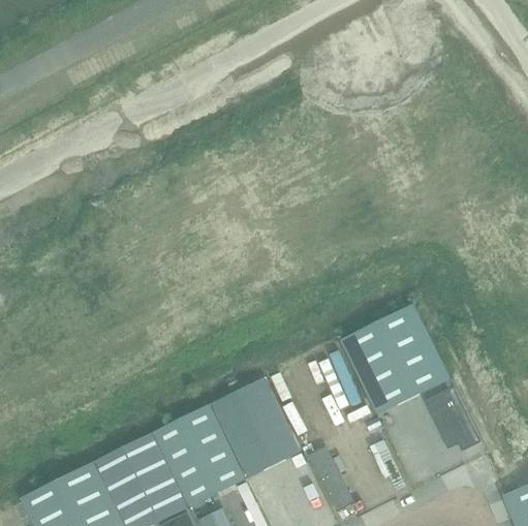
[(341,339),(377,413),(449,377),(413,304),(341,339)]
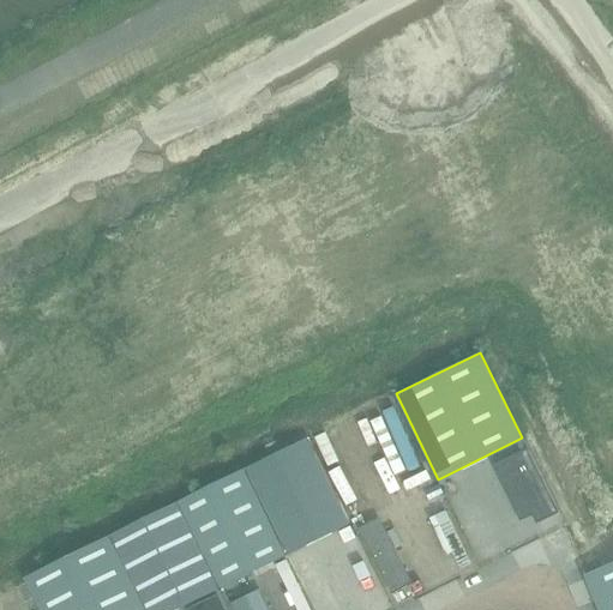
[(395,393),(308,436),(352,523),(437,479),(395,393)]
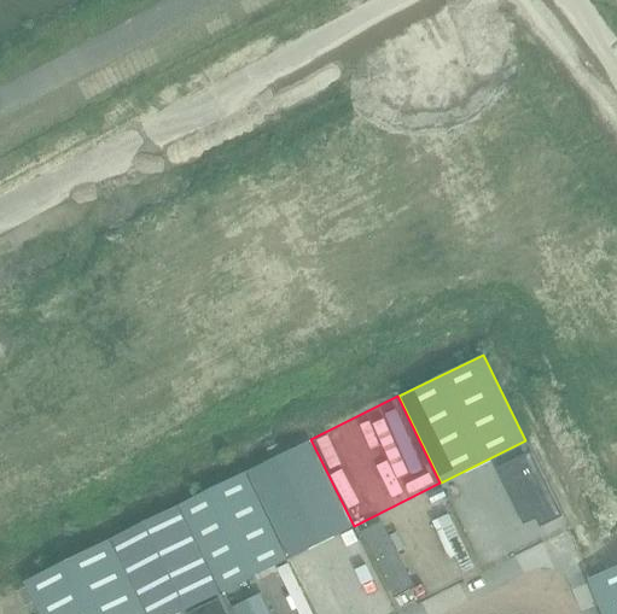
[(308,439),(246,469),(289,556),(351,525),(308,439)]
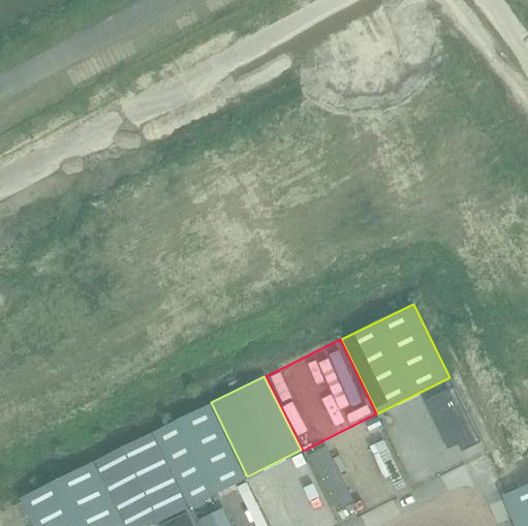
[(461,450),(480,440),(453,384),(424,399),(445,443),(456,438),(458,443),(461,450)]
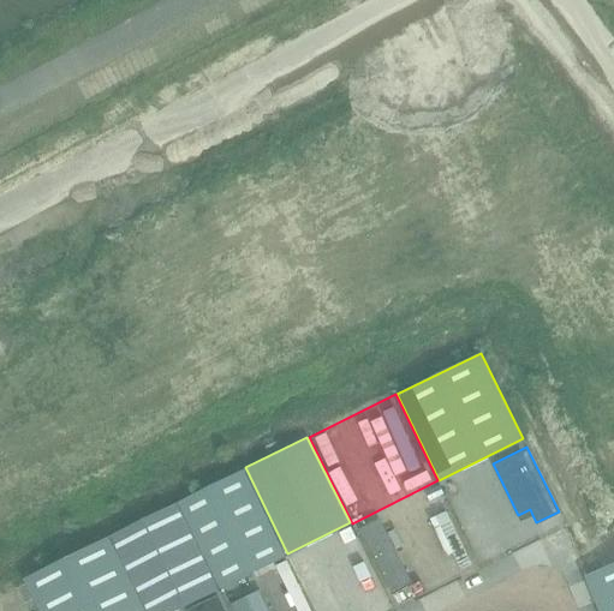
[(243,468),(178,501),(220,587),(285,555),(243,468)]
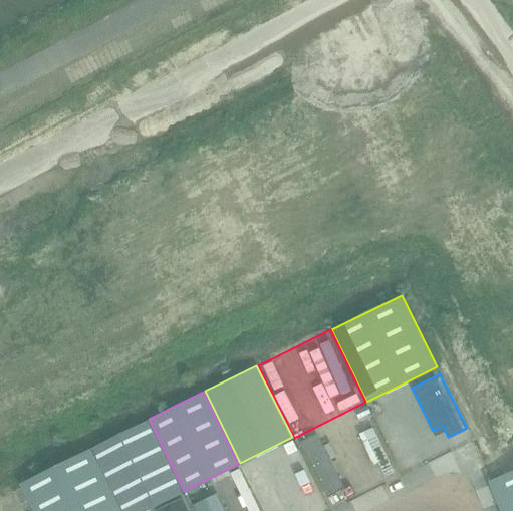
[(148,420),(91,447),(122,510),(143,510),(183,492),(148,420)]
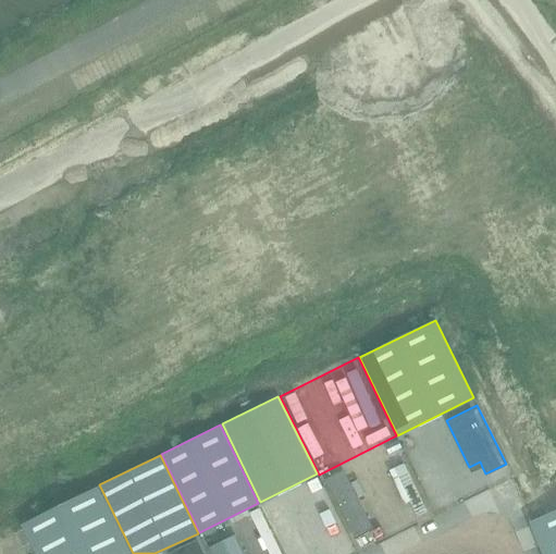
[(336,478),(325,483),(353,542),(363,537),(336,478)]
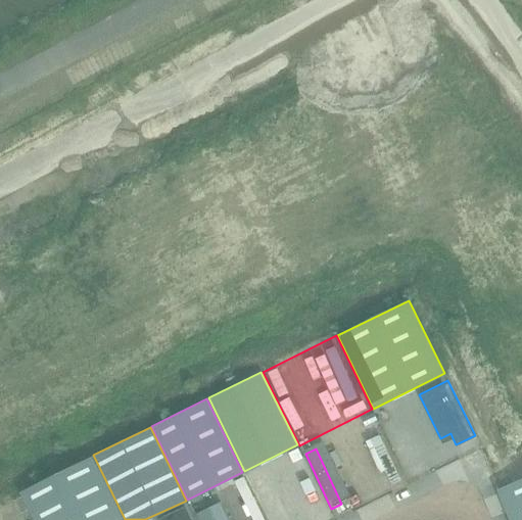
[(123,519),(92,457),(20,491),(35,519),(123,519)]
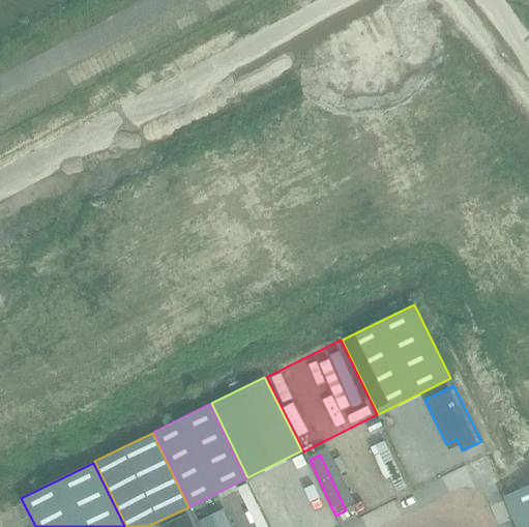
[(290,465),(280,469),(292,500),(302,496),(290,465)]
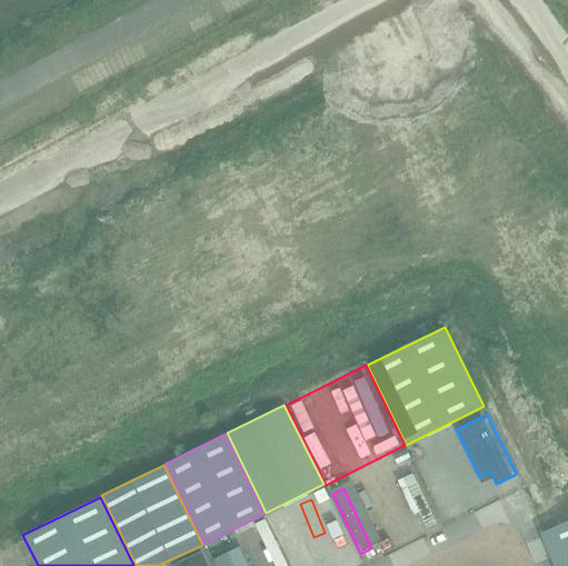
[(567,565),(567,519),(540,532),(555,565),(567,565)]
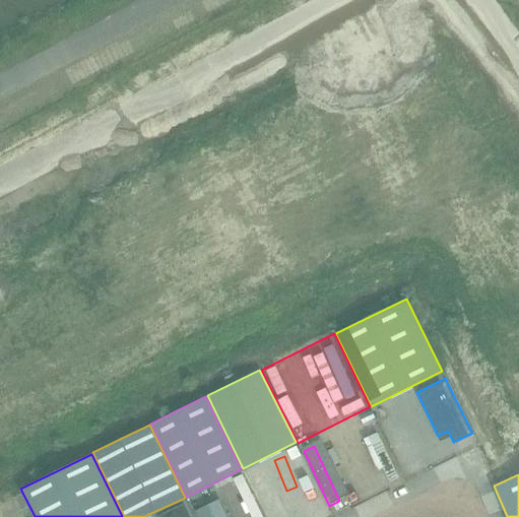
[(19,489),(0,498),(0,516),(34,516),(19,489)]
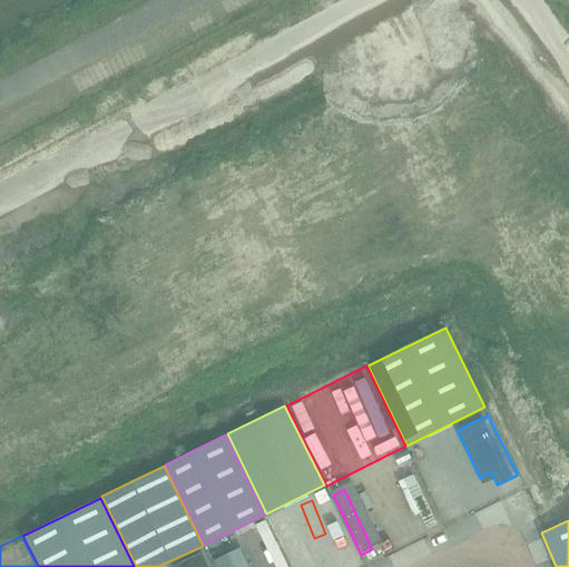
[(228,566),(221,549),(209,555),(215,566),(228,566)]
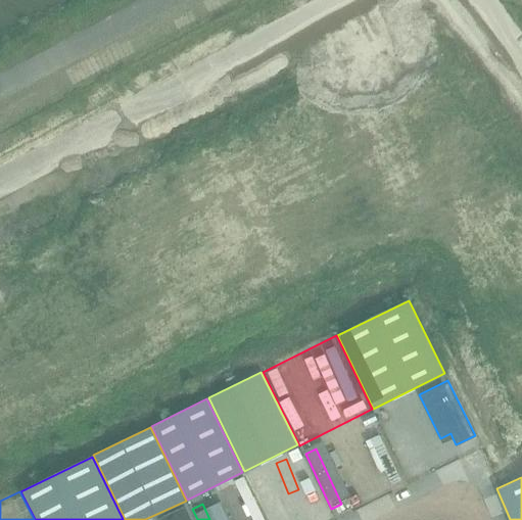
[(192,519),(185,506),(155,519),(192,519)]
